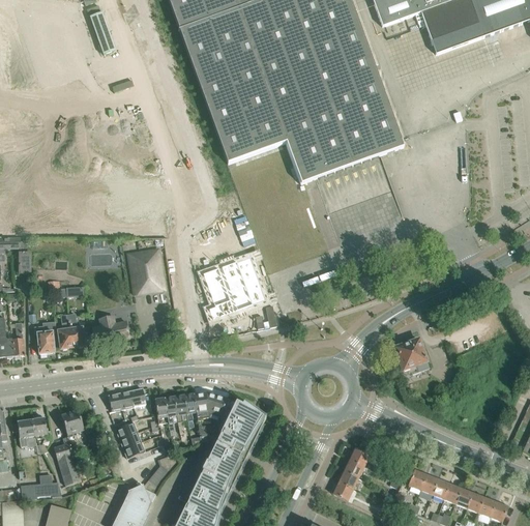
[(168,0),(228,162),(286,141),(300,182),(310,178),(316,176),(320,175),(329,172),(339,168),(348,165),(357,162),(366,158),(376,154),(380,153),(388,150),(404,144),(350,0),(168,0)]
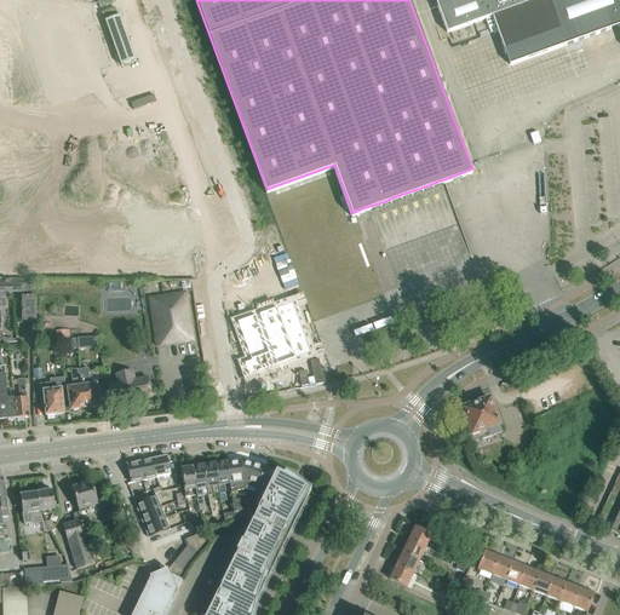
[(436,0),(447,29),(492,12),(510,61),(619,22),(619,24),(619,0),(436,0)]
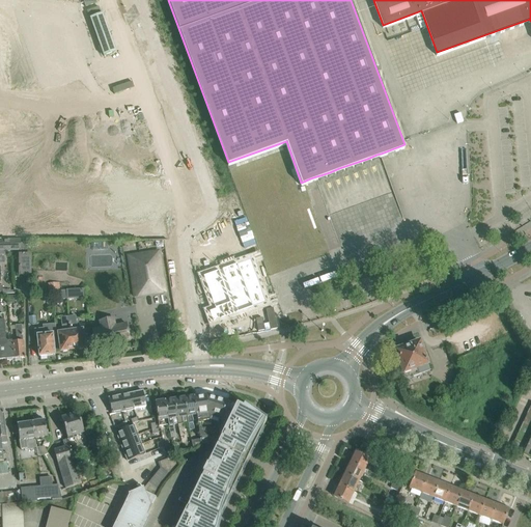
[(20,247),(20,237),(0,236),(0,251),(5,252),(5,248),(19,248),(19,247),(20,247)]
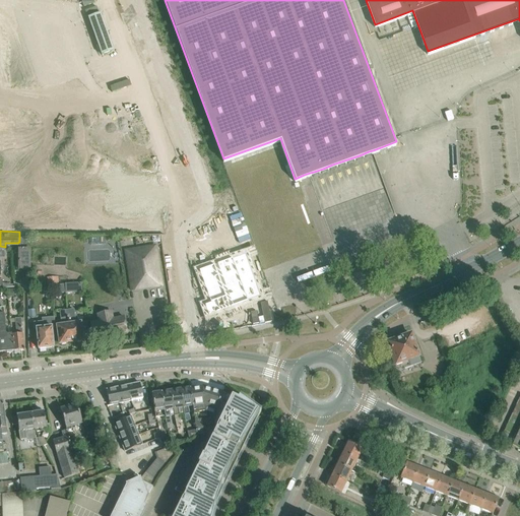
[(29,246),(29,238),(29,232),(19,232),(19,242),(18,242),(18,243),(18,267),(30,267),(30,246),(29,246)]
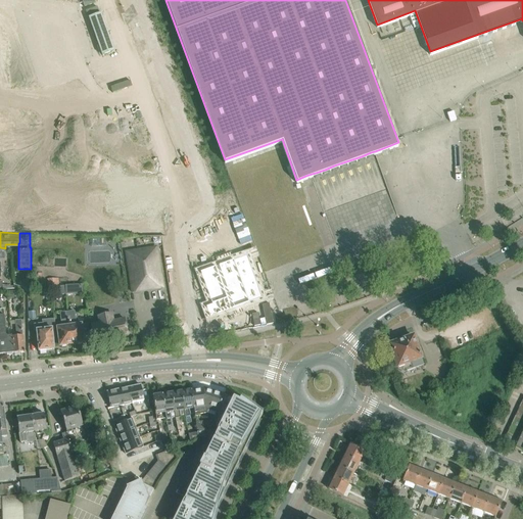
[(156,243),(126,248),(132,289),(162,284),(156,243)]
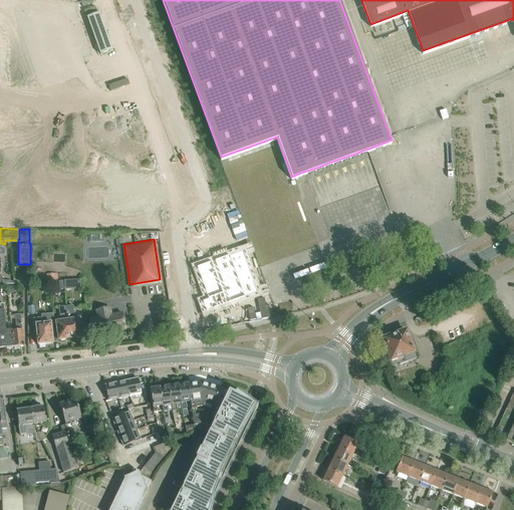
[(242,247),(196,264),(199,273),(203,282),(201,283),(202,286),(203,289),(205,288),(205,289),(208,296),(202,298),(206,309),(218,304),(258,290),(268,286),(263,274),(253,277),(247,259),(257,255),(252,244),(251,244),(242,247)]
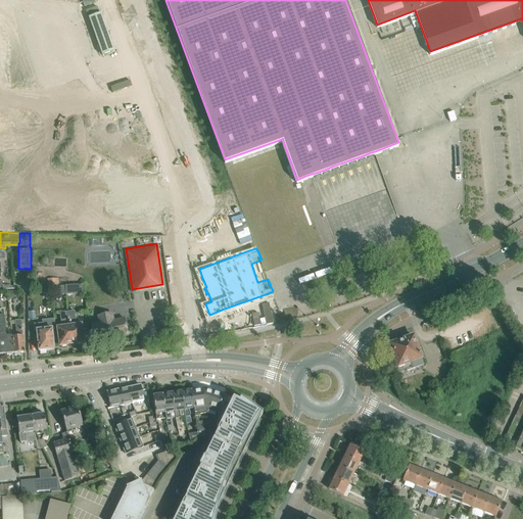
[(64,283),(65,291),(83,289),(82,282),(64,283)]
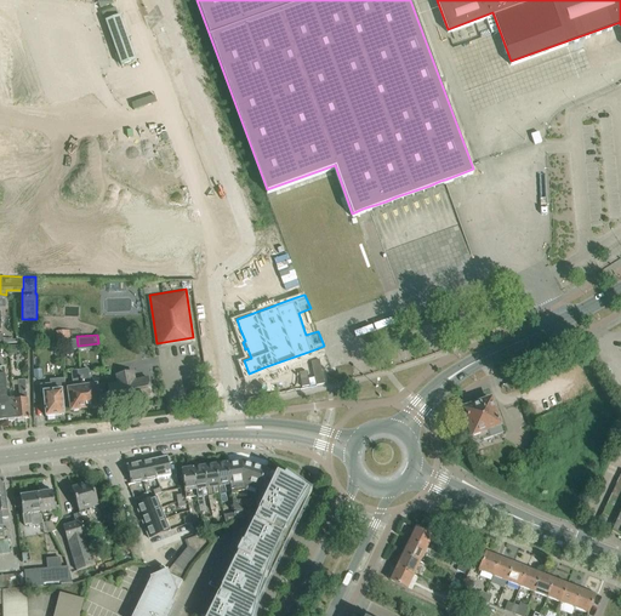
[(64,336),(64,346),(78,346),(77,336),(64,336)]
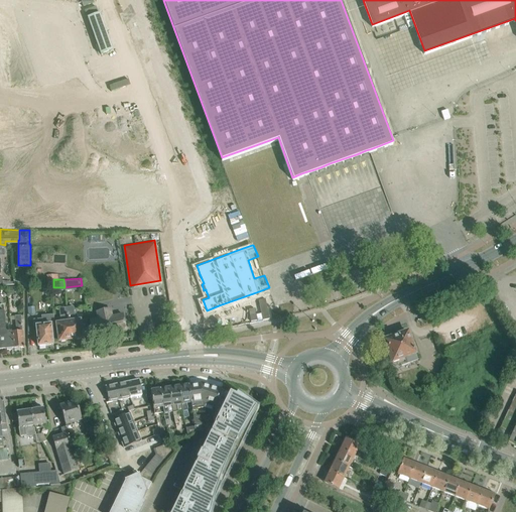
[(11,330),(12,330),(12,329),(6,329),(3,302),(0,302),(0,337),(1,347),(13,346),(11,330)]
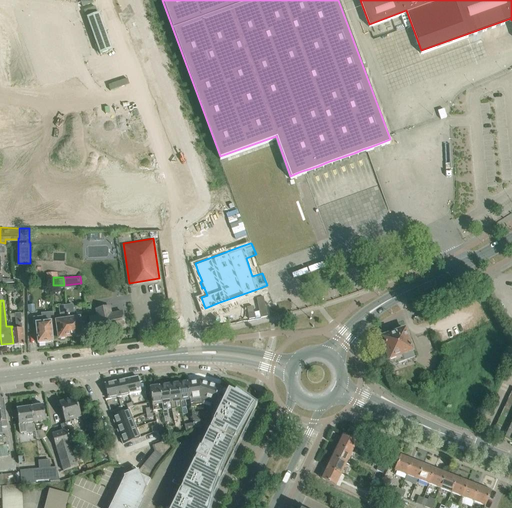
[(73,301),(66,302),(70,334),(75,333),(76,334),(79,334),(80,333),(89,331),(86,314),(75,315),(73,301)]
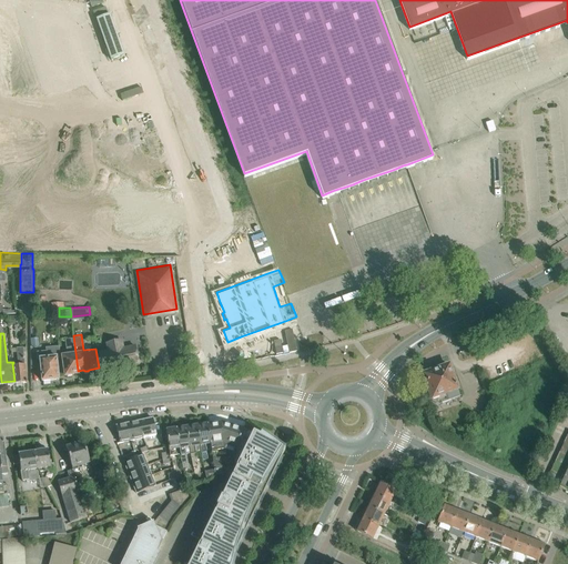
[(78,371),(73,335),(64,336),(68,352),(62,353),(64,372),(67,372),(68,373),(71,373),(72,371),(78,371)]
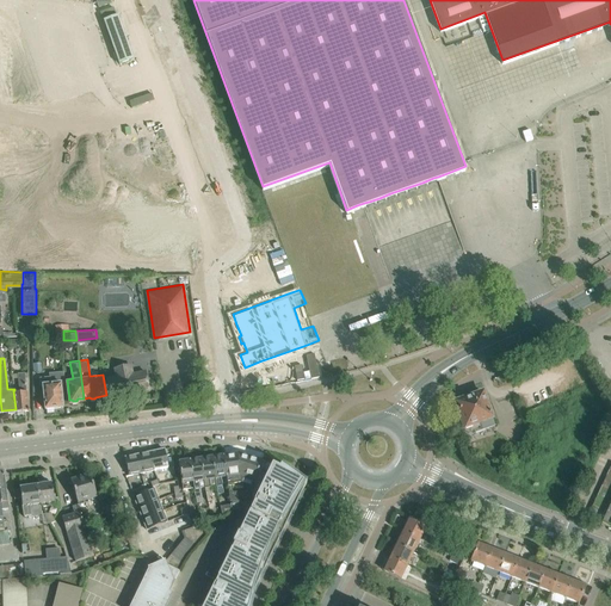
[(149,388),(147,377),(144,369),(133,371),(130,362),(115,365),(116,373),(106,376),(110,396),(149,388)]
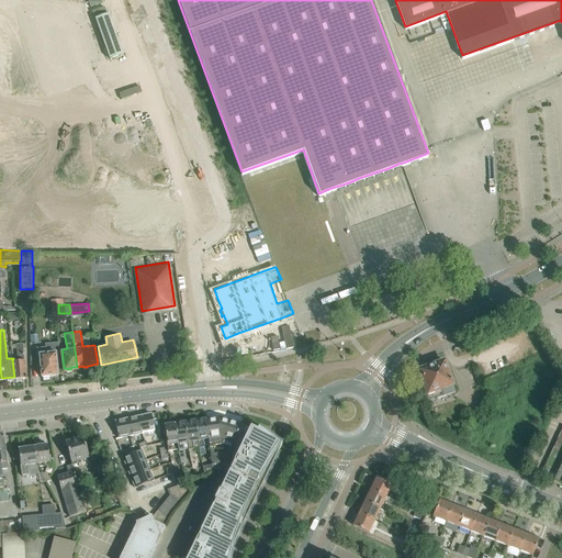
[(26,375),(24,358),(22,339),(17,341),(18,358),(13,359),(12,359),(14,377),(17,377),(17,378),(22,378),(22,376),(27,376),(26,375)]
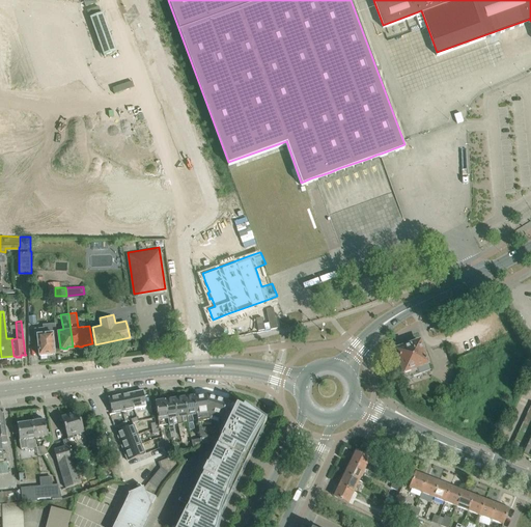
[(53,331),(44,332),(44,325),(34,326),(34,333),(37,332),(39,353),(55,352),(53,331)]
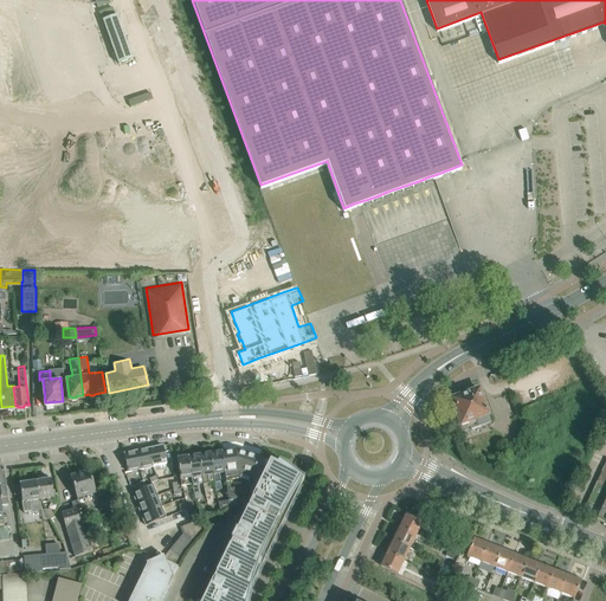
[(455,402),(452,404),(462,428),(490,418),(483,399),(479,388),(478,386),(477,386),(470,389),(461,392),(453,394),(452,395),(452,396),(455,402)]
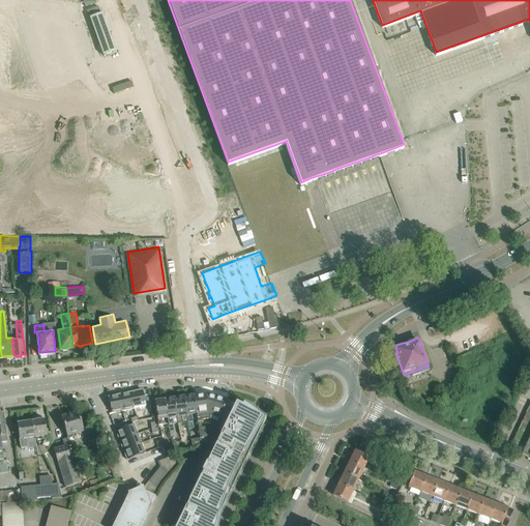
[(146,402),(143,386),(130,389),(134,405),(146,402)]
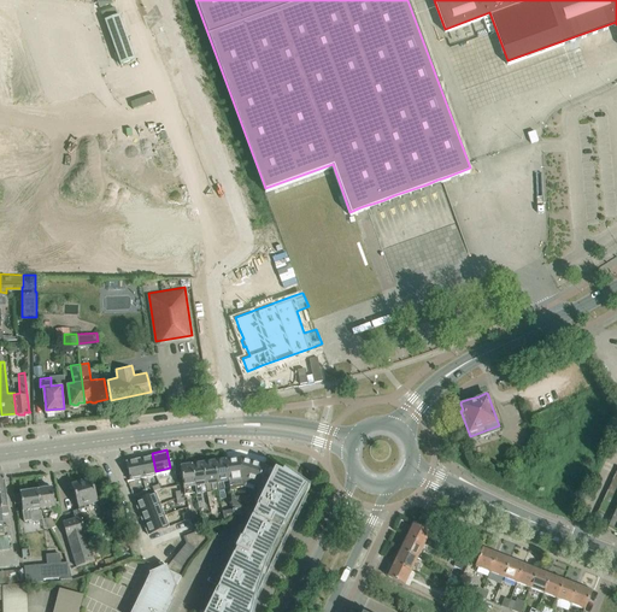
[(156,471),(152,453),(127,458),(130,476),(145,474),(156,471)]
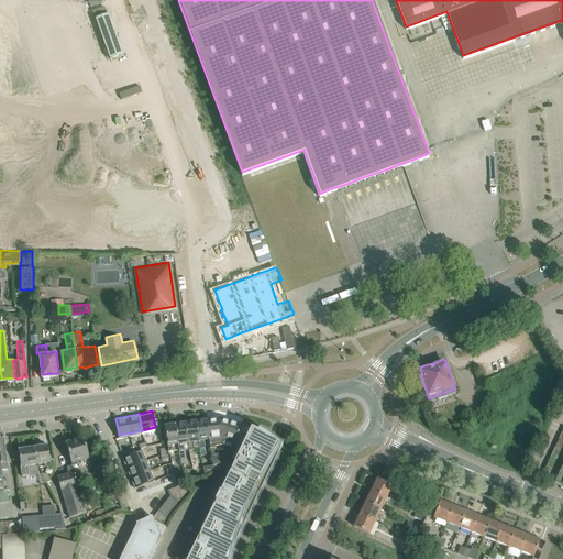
[(232,456),(242,422),(241,422),(219,415),(207,417),(210,444),(213,462),(214,469),(225,464),(229,463),(231,455),(232,456)]
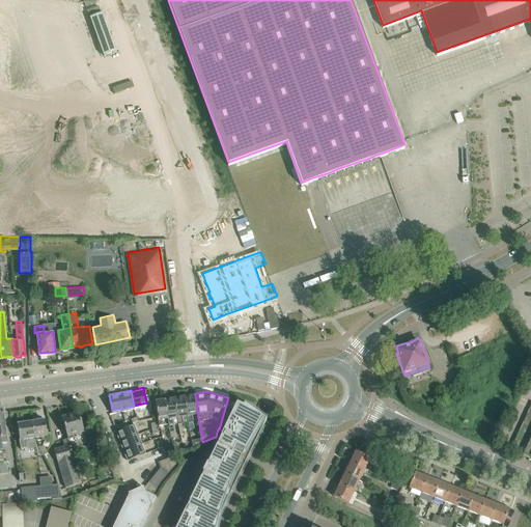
[(198,418),(195,393),(193,393),(192,392),(190,393),(189,394),(185,394),(188,414),(189,419),(188,419),(189,426),(194,426),(193,418),(198,418)]
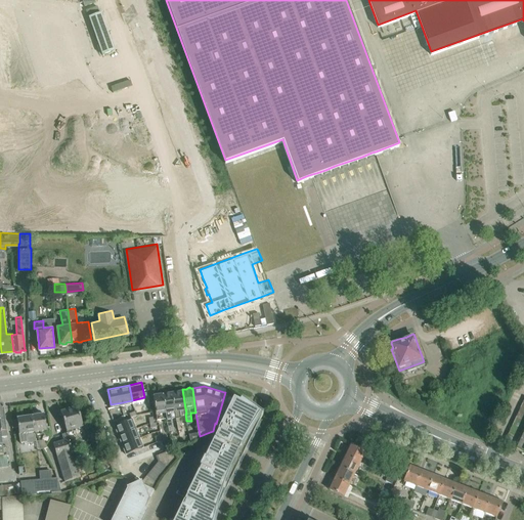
[(185,408),(182,389),(181,389),(180,389),(178,389),(177,390),(172,391),(175,409),(176,415),(178,427),(183,426),(181,415),(185,414),(186,414),(185,408)]
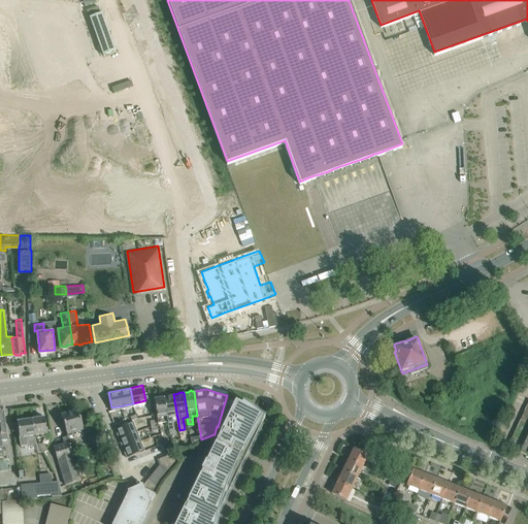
[(176,413),(173,394),(172,394),(171,393),(169,393),(169,394),(164,395),(167,414),(167,419),(169,431),(174,430),(172,419),(177,418),(176,413)]
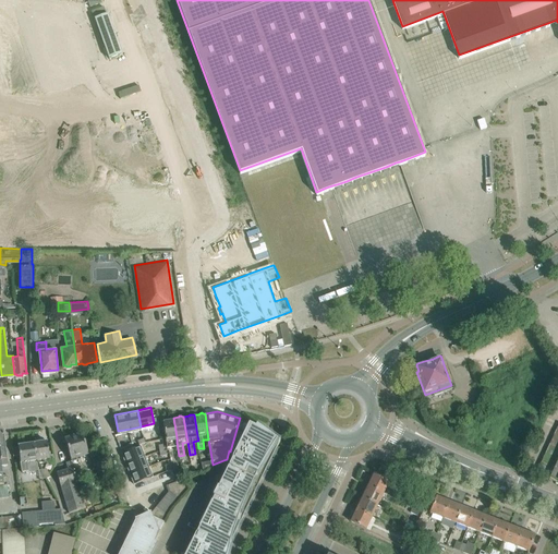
[(177,437),(173,418),(164,419),(167,444),(177,443),(177,437)]
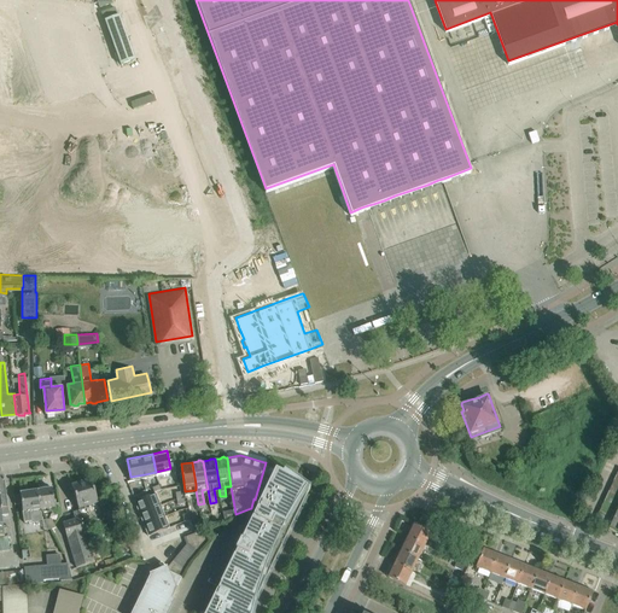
[(305,491),(307,492),(310,484),(296,477),(295,479),(289,476),(290,474),(266,462),(255,500),(258,501),(240,537),(240,536),(235,547),(203,612),(250,612),(251,611),(252,607),(252,605),(254,602),(251,601),(254,595),(256,596),(256,595),(256,594),(261,583),(262,583),(263,582),(262,582),(268,570),(269,568),(268,568),(274,556),(274,558),(275,555),(274,555),(280,544),(281,544),(281,542),(286,531),(287,531),(289,530),(287,529),(293,518),(295,517),(293,517),(299,505),(301,503),(299,503),(305,491)]
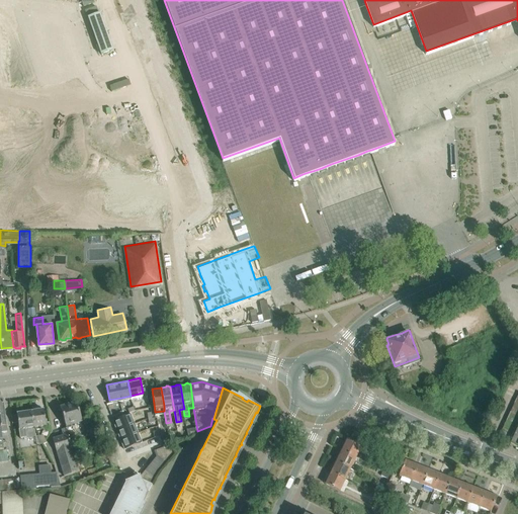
[(67,403),(60,405),(66,424),(83,418),(76,400),(71,401),(70,399),(67,400),(67,403)]
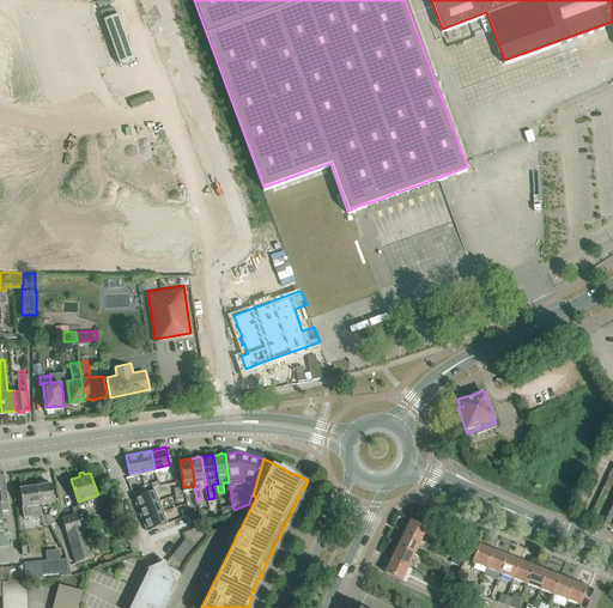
[(52,480),(37,482),(41,505),(55,503),(52,480)]
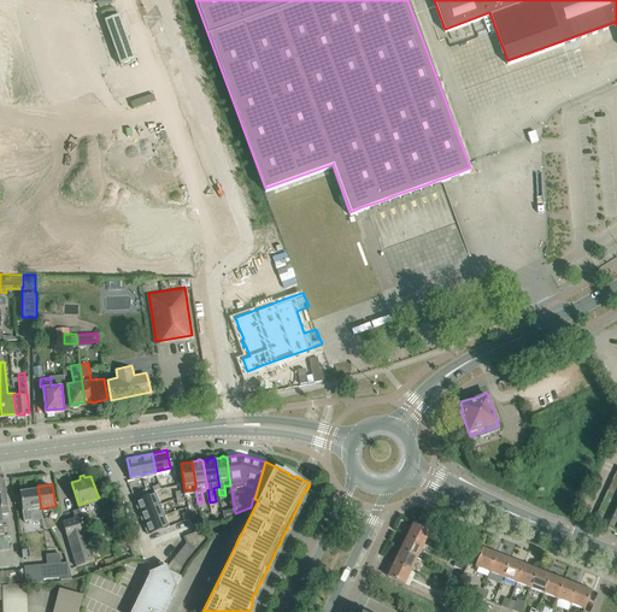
[(41,508),(37,486),(19,488),(24,518),(42,516),(41,508)]
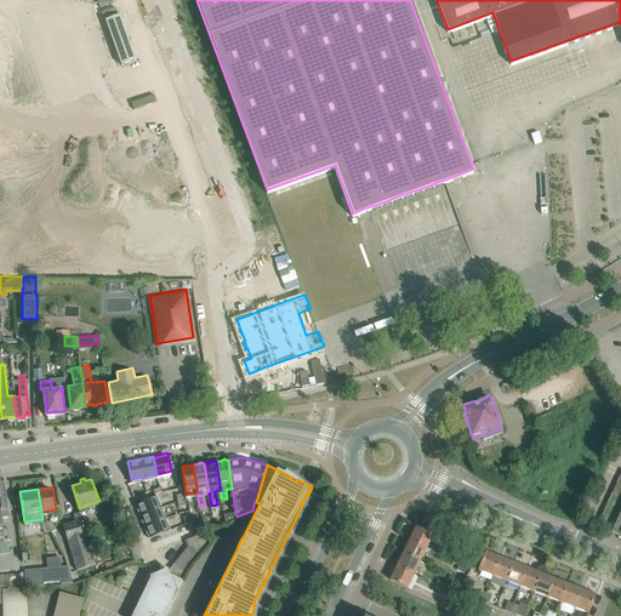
[(157,492),(136,501),(140,512),(160,505),(157,492)]
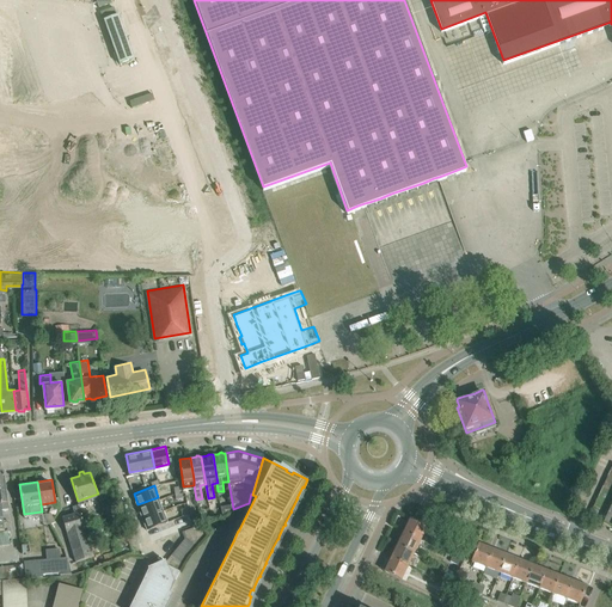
[(163,508),(158,497),(138,504),(142,515),(163,508)]
